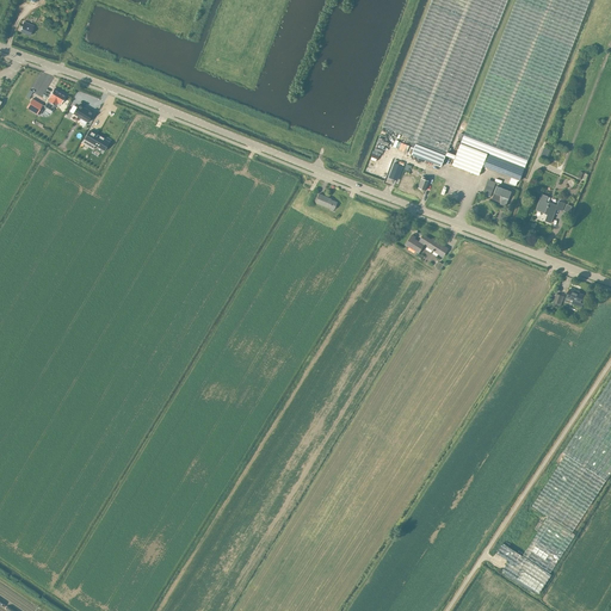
[(431,0),(382,127),(409,136),(407,140),(415,143),(412,154),(442,166),(445,156),(454,160),(451,166),(479,177),(482,166),(512,177),(510,184),(516,186),(518,180),(520,180),(524,171),(580,25),(590,0),(516,0),(455,156),(446,153),(495,31),(495,32),(507,0),(431,0)]
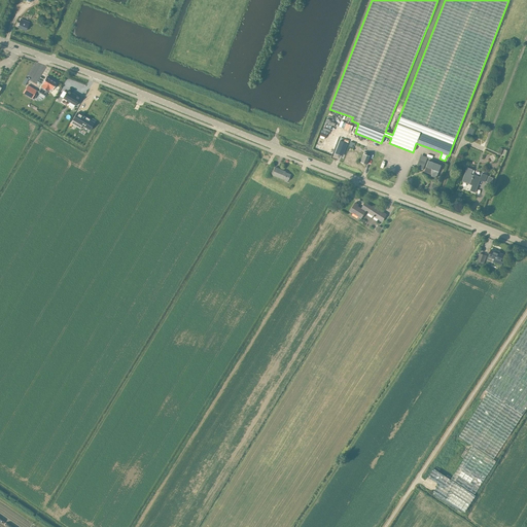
[(26,31),(30,22),(21,19),(18,28),(26,31)]
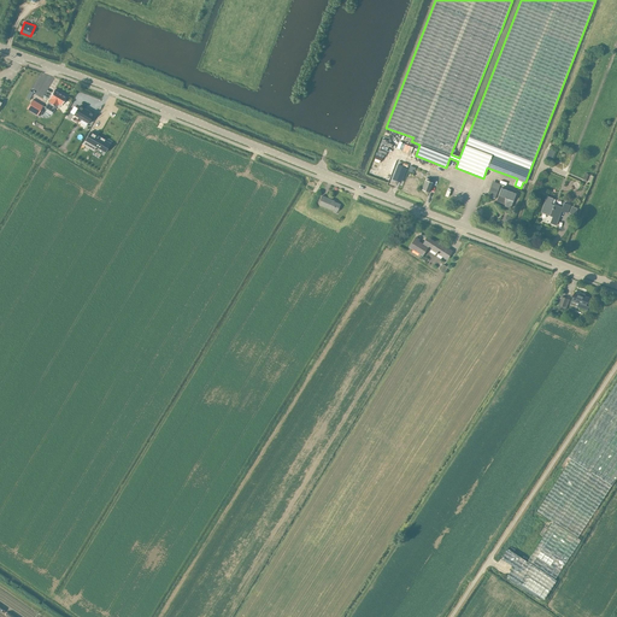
[(48,103),(45,107),(53,112),(56,107),(58,104),(62,105),(66,98),(54,90),(50,98),(51,99),(48,103)]
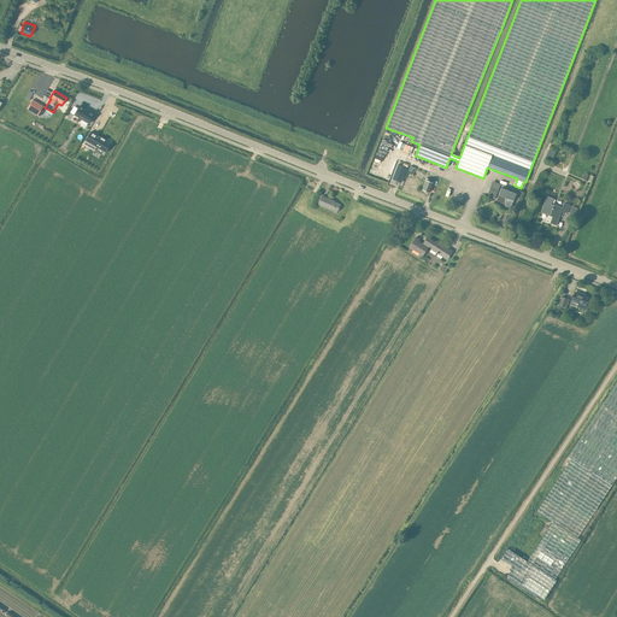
[(33,100),(27,109),(35,115),(37,115),(40,111),(42,106),(33,100)]
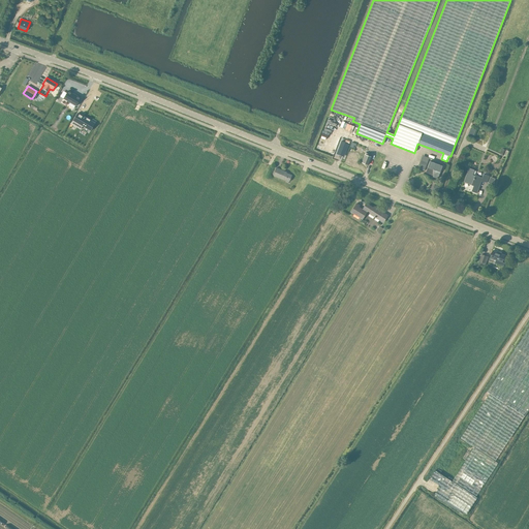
[(68,90),(64,98),(75,105),(81,97),(68,90)]
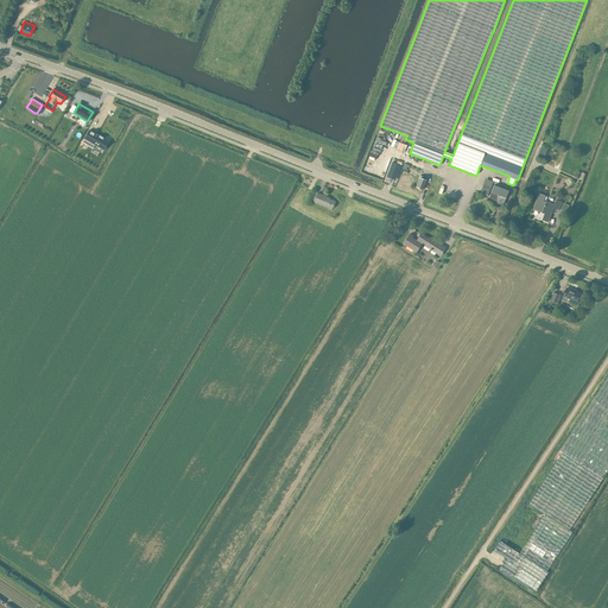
[(84,138),(82,143),(83,144),(88,146),(93,149),(95,145),(101,149),(107,140),(103,138),(100,135),(96,134),(89,131),(90,130),(89,130),(84,138)]
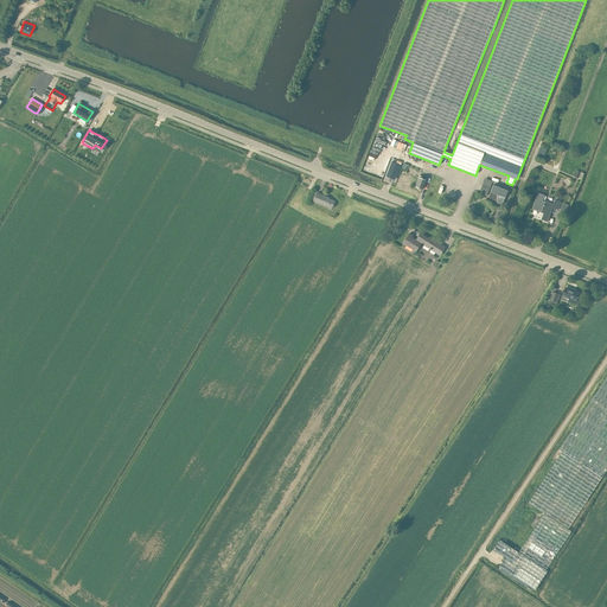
[(400,165),(391,163),(387,174),(395,177),(400,165)]
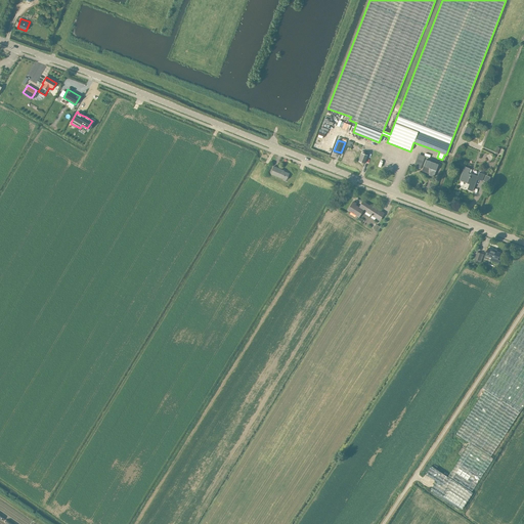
[(364,163),(367,156),(364,154),(364,153),(362,151),(358,161),(364,163)]
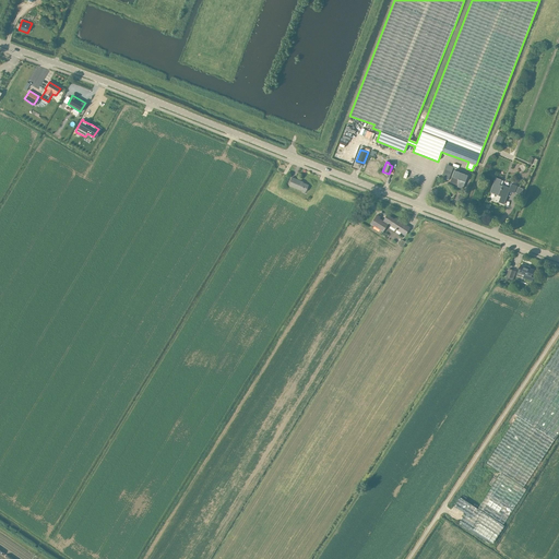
[(463,189),(467,176),(454,170),(452,177),(458,179),(459,179),(458,187),(463,189)]
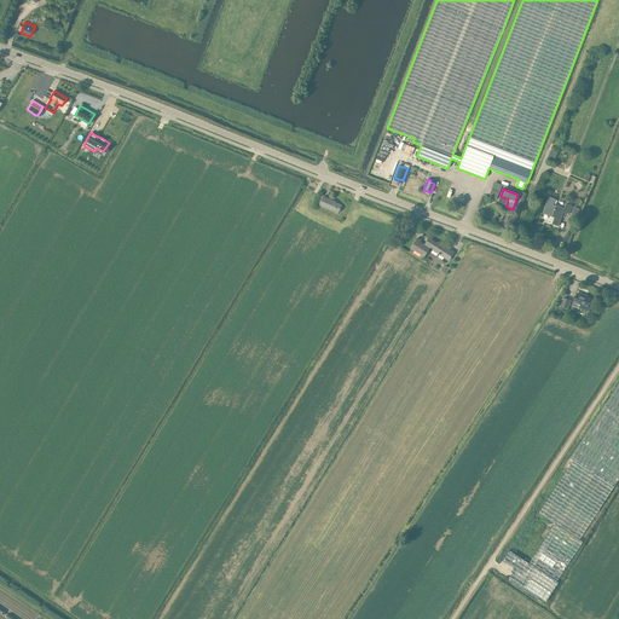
[(333,202),(333,201),(323,196),(319,204),(339,213),(341,206),(333,202)]
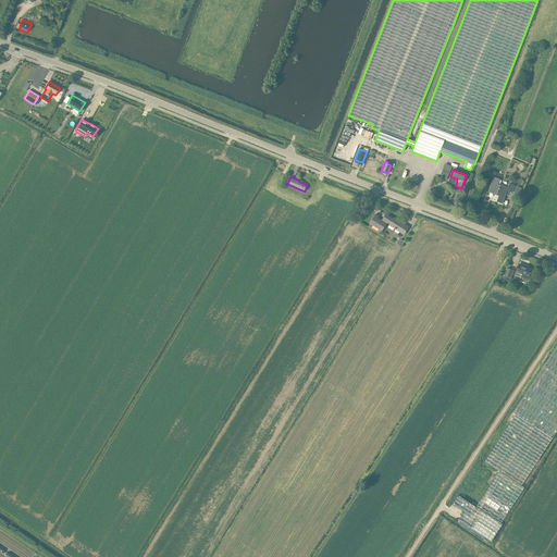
[(494,177),(489,192),(498,196),(497,201),(503,203),(507,190),(512,193),(515,185),(509,183),(508,187),(500,184),(500,185),(497,184),(499,178),(494,177)]
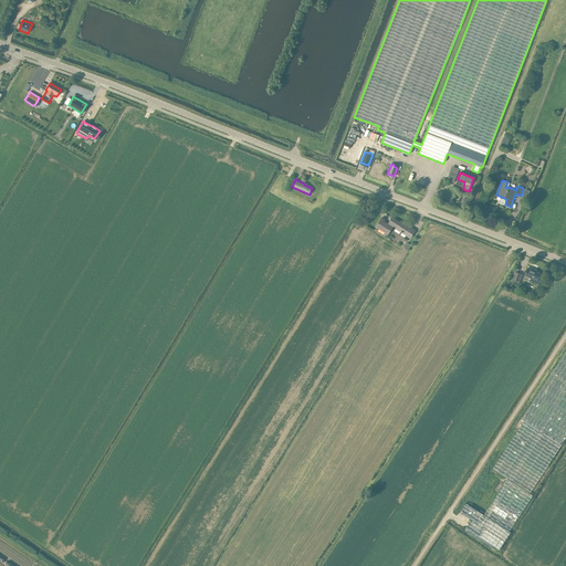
[(384,221),(385,220),(381,218),(376,227),(388,234),(394,224),(397,227),(395,229),(406,236),(407,234),(411,237),(415,230),(400,221),(399,223),(396,221),(397,220),(392,218),(388,224),(384,221)]
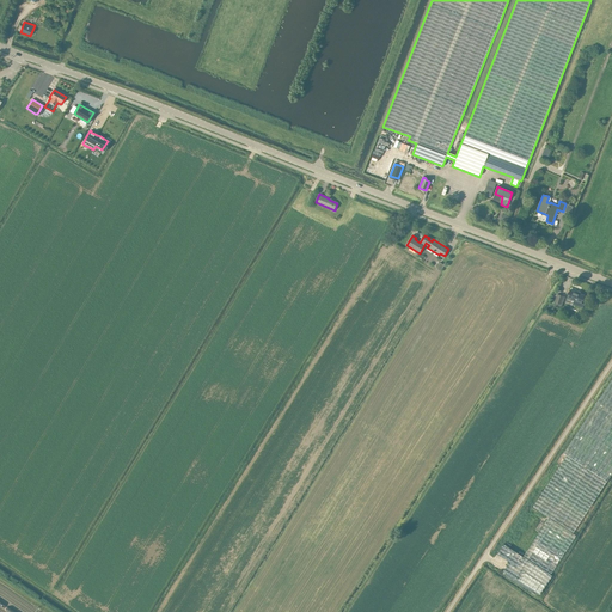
[(567,298),(574,301),(573,304),(582,307),(583,304),(581,304),(585,295),(570,289),(567,298)]
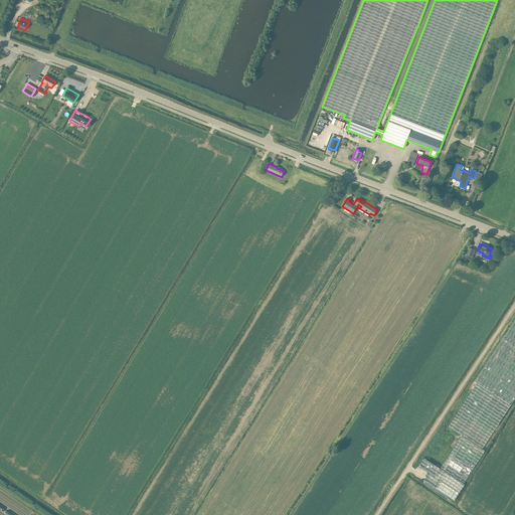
[(491,392),(476,383),(449,426),(462,436),(440,469),(423,458),(418,466),(428,473),(423,480),(434,487),(454,501),(465,484),(463,483),(485,451),(482,449),(510,405),(491,392)]
